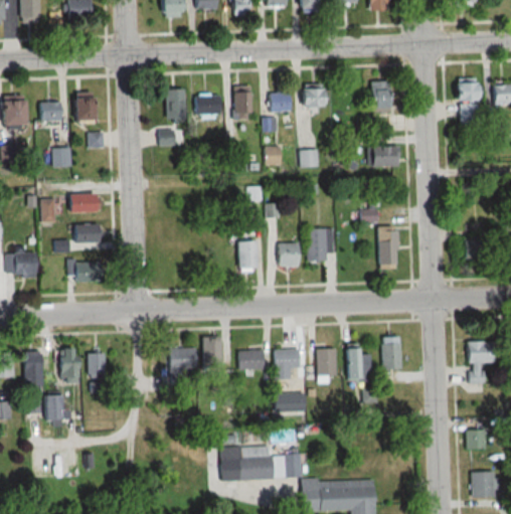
[(182,0),(158,0),(158,17),(182,17),(182,0)]
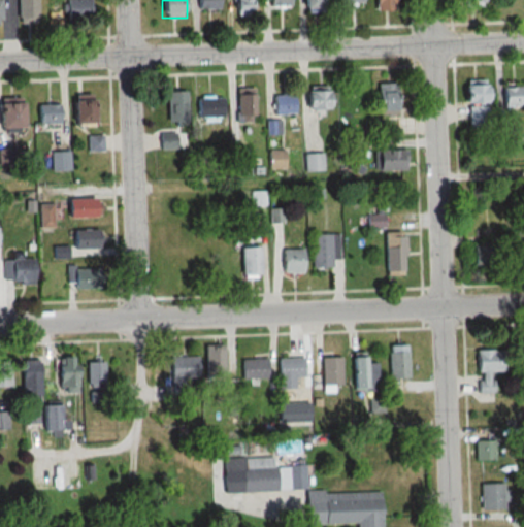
[(225,10),(224,0),(199,0),(200,10),(225,10)]
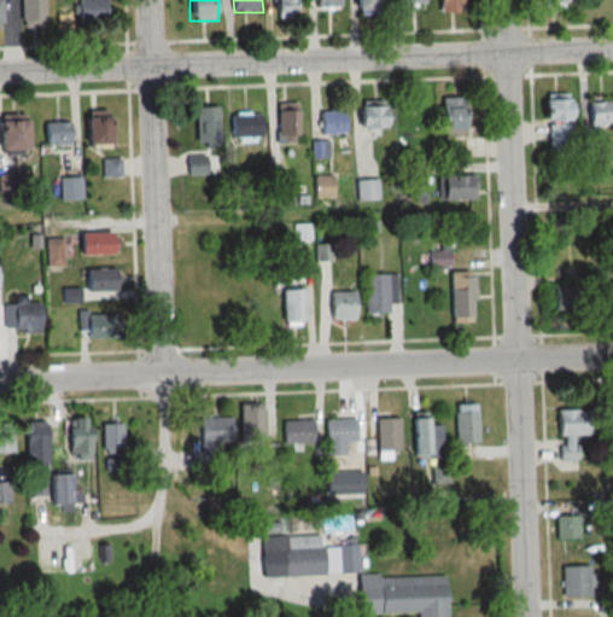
[(273,0),(276,17),(299,13),(298,0),(273,0)]
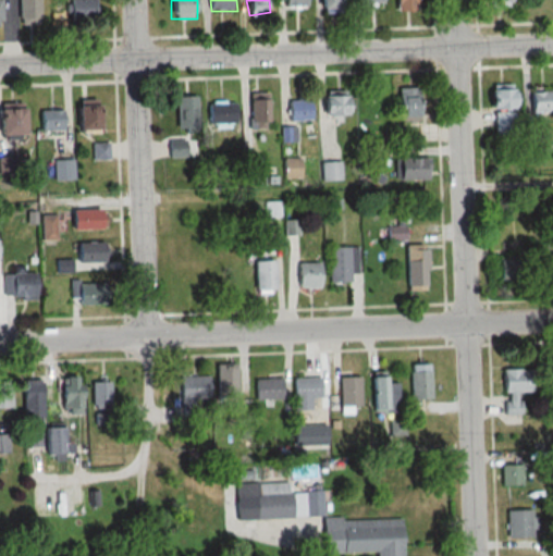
[(347,13),(347,0),(320,0),(321,13),(347,13)]
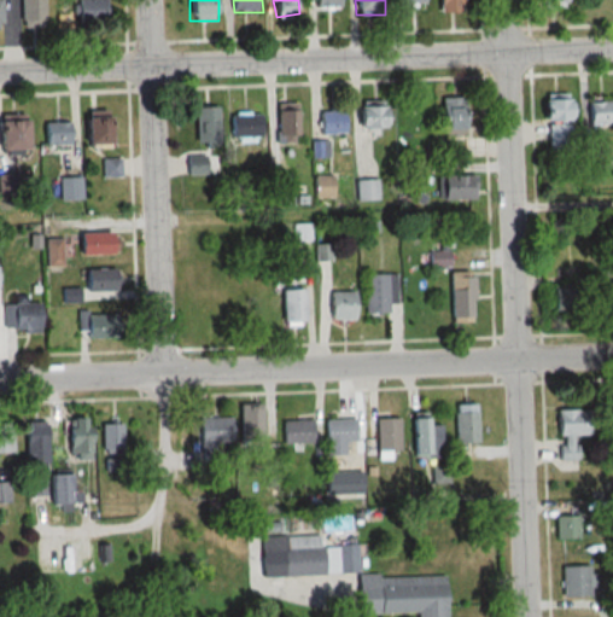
[(462,13),(461,0),(438,0),(439,13),(462,13)]
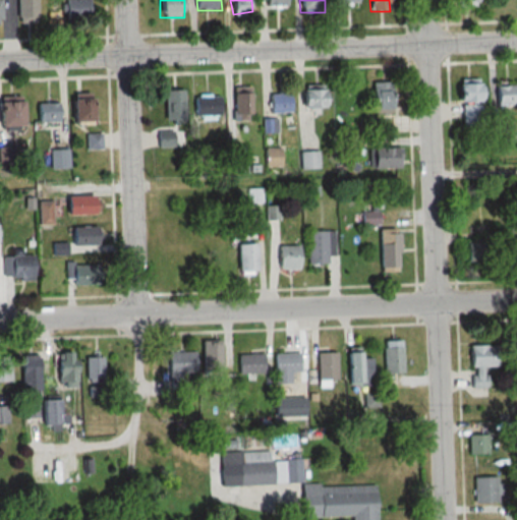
[(396,82),(374,82),(374,114),(396,114),(396,82)]
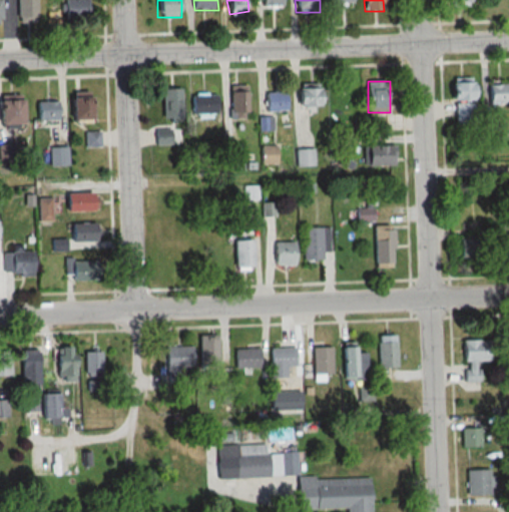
[(453,82),(453,101),(476,101),(476,82),(453,82)]
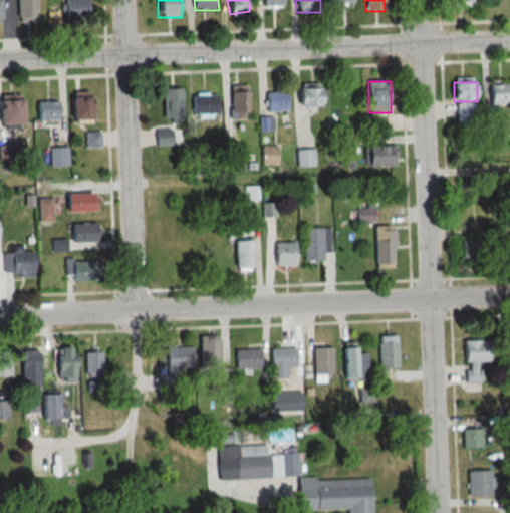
[(491,104),(509,104),(509,84),(491,84),(491,104)]
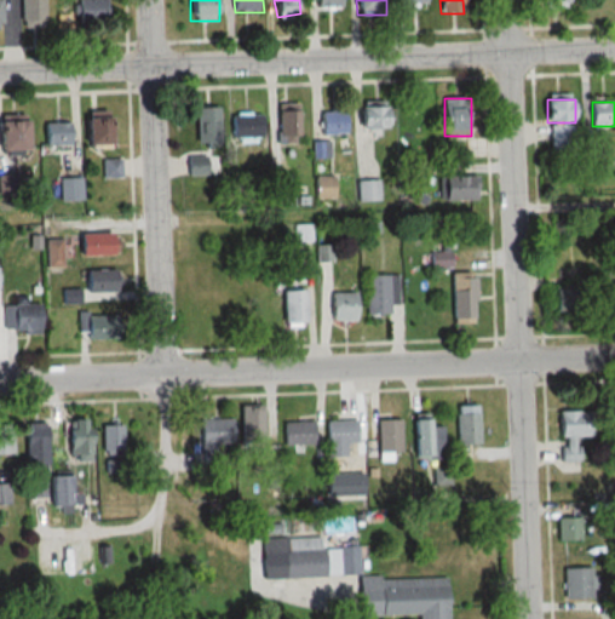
[(362,107),(362,131),(391,131),(391,107),(362,107)]
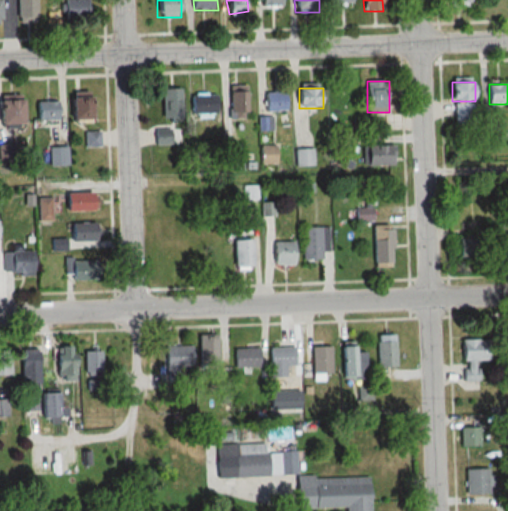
[(233,89),(233,119),(249,119),(249,89),(233,89)]
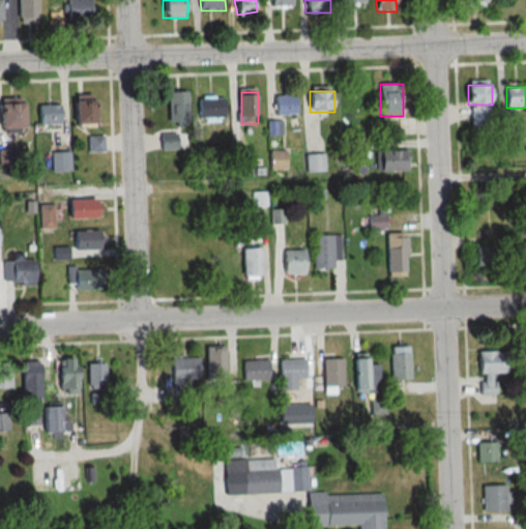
[(191,124),(191,93),(171,93),(171,124),(191,124)]
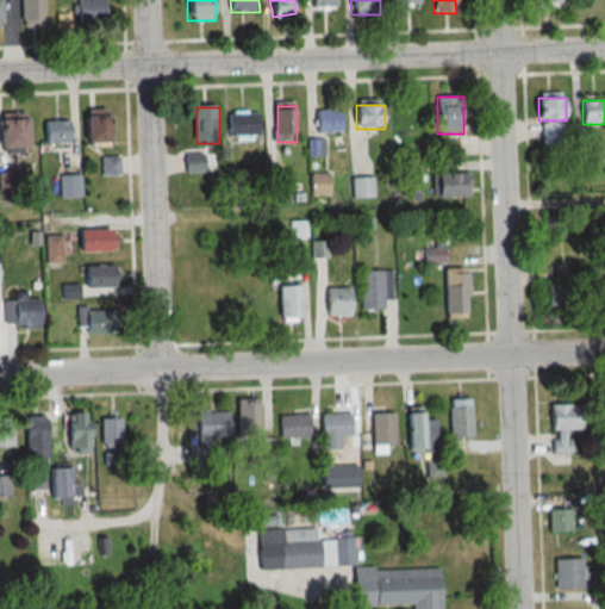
[(319,132),(347,131),(345,110),(318,111),(319,132)]
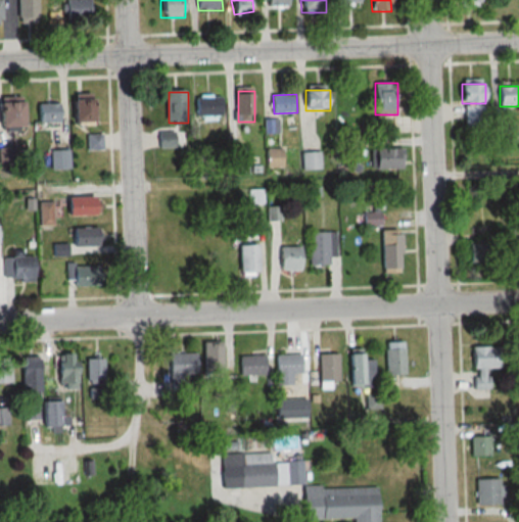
[(227,122),(227,96),(201,96),(201,122),(227,122)]
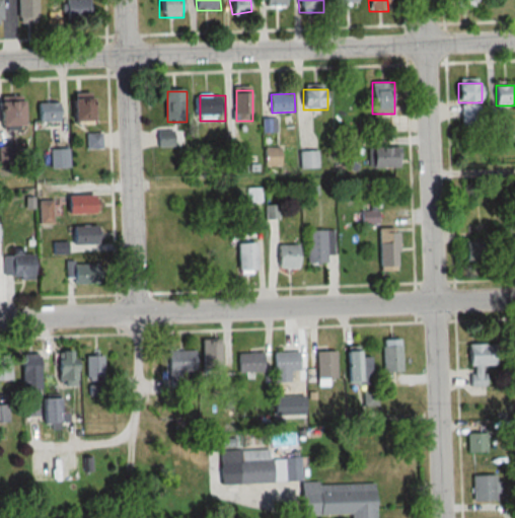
[(72,122),(91,122),(91,97),(72,97),(72,122)]
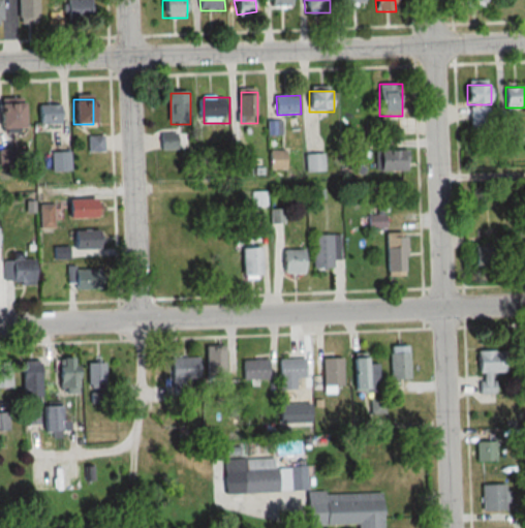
[(0,104),(0,128),(22,128),(22,104),(0,104)]
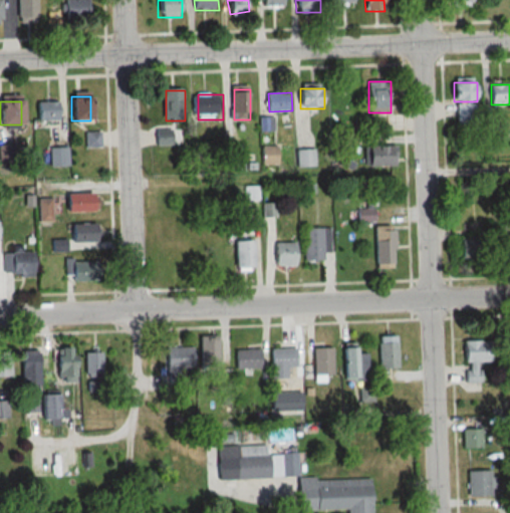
[(38,103),(38,121),(62,121),(62,103),(38,103)]
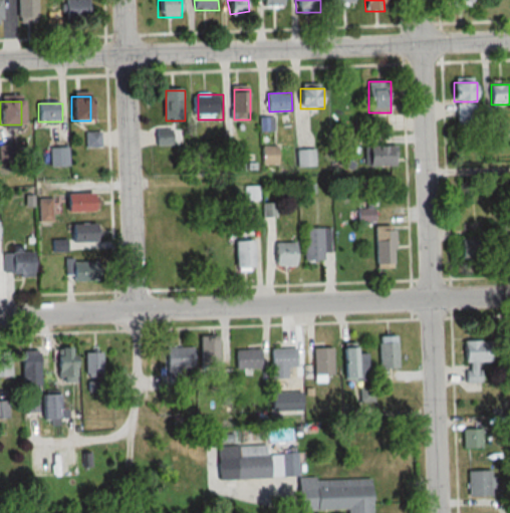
[(278,117),(263,117),(263,133),(278,133),(278,117)]
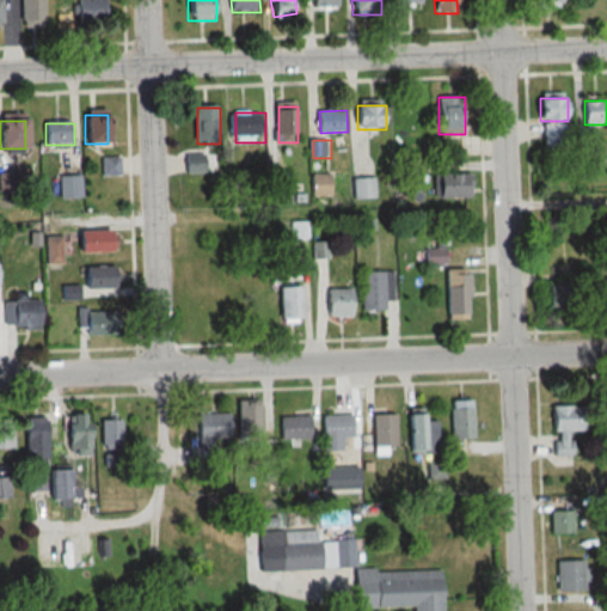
[(191,173),(207,173),(207,157),(191,157),(191,173)]
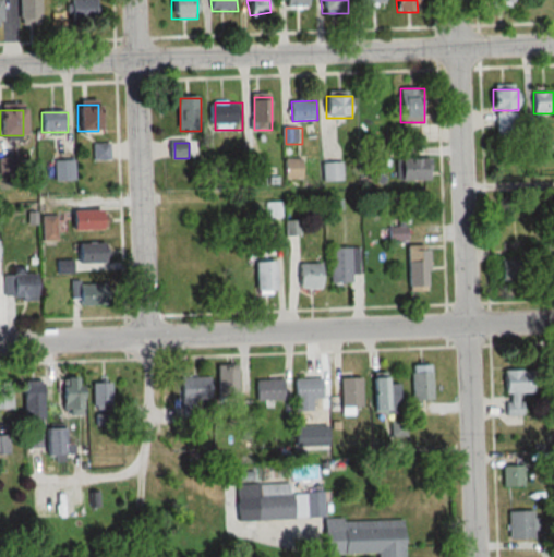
[(112,145),(96,145),(96,160),(112,160),(112,145)]
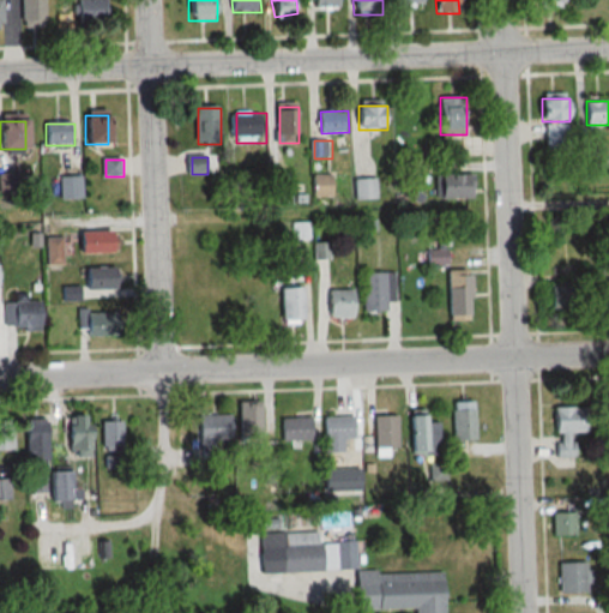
[(337,175),(315,175),(315,197),(337,197),(337,175)]
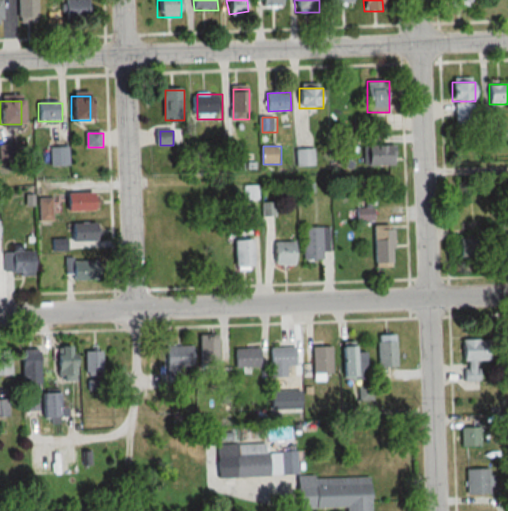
[(368,166),(396,166),(396,146),(368,146),(368,166)]
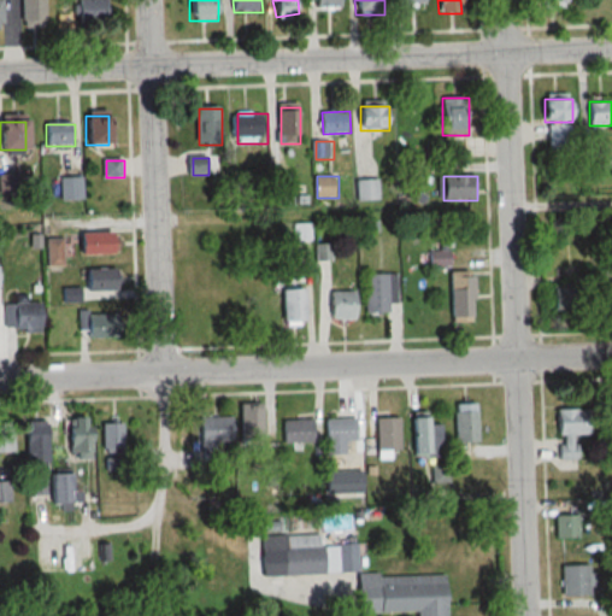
[(63,179),(63,200),(86,200),(86,179),(63,179)]
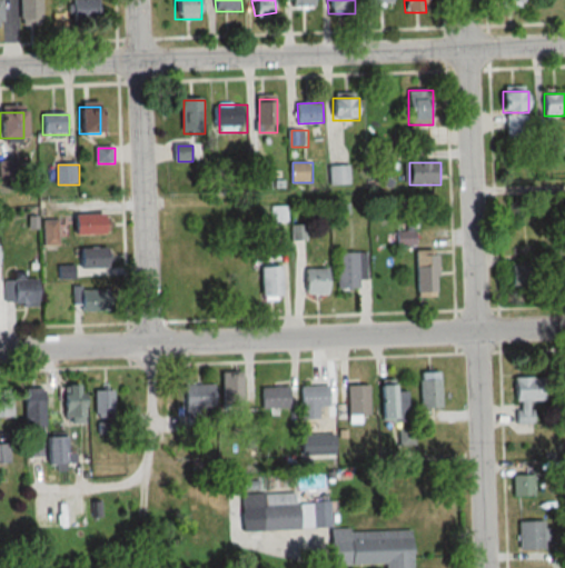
[(353,166),(333,166),(333,186),(354,186),(353,166)]
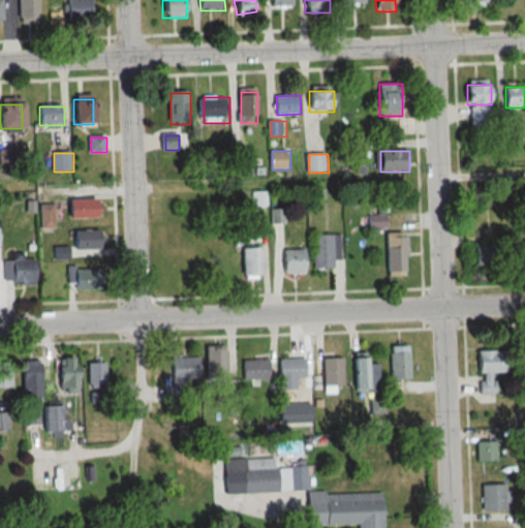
[(70,200),(70,219),(101,219),(101,200),(70,200)]
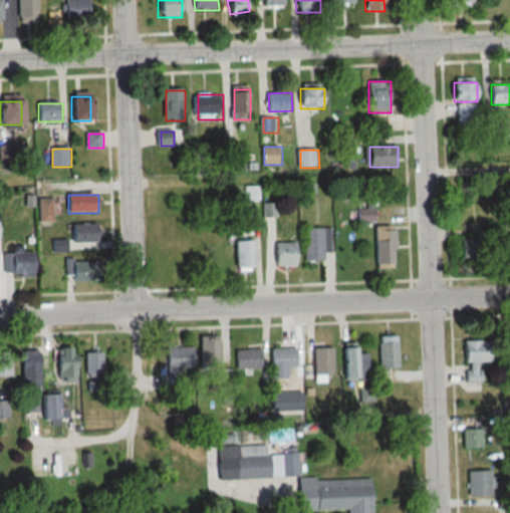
[(41,200),(41,223),(54,223),(54,200),(41,200)]
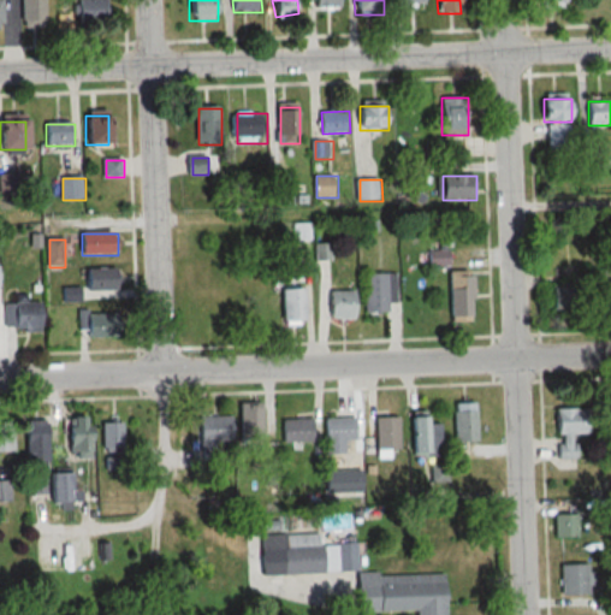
[(85,271),(87,301),(119,300),(118,270),(85,271)]
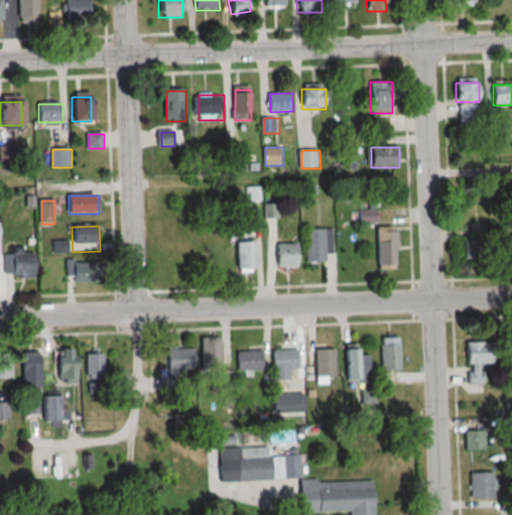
[(378,229),(378,269),(398,269),(398,229),(378,229)]
